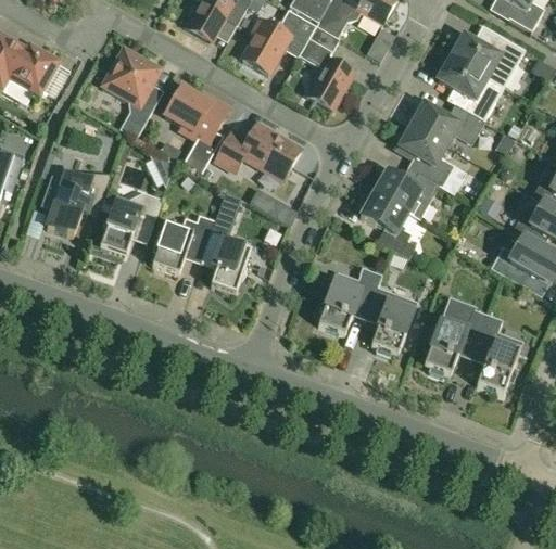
[(234,0),(232,2),(228,0),(202,0),(187,26),(212,40),(224,17),(236,24),(249,0),(234,0)]
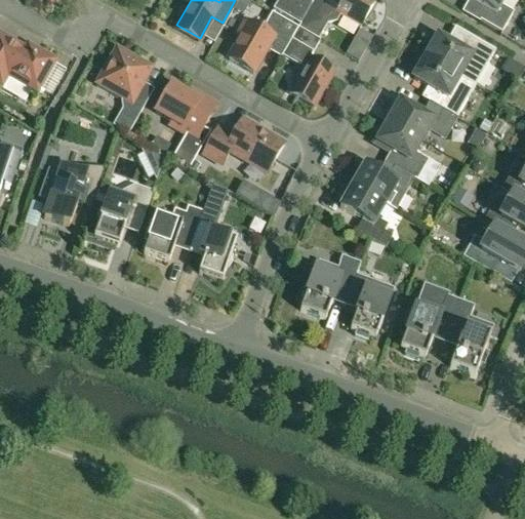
[(299,21),(311,0),(275,0),(273,4),(299,21)]
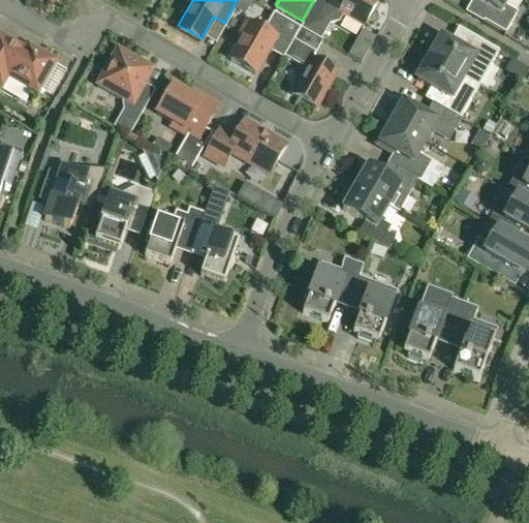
[(338,16),(341,9),(363,22),(375,0),(313,0),(302,21),(300,24),(319,34),(329,19),(338,16)]
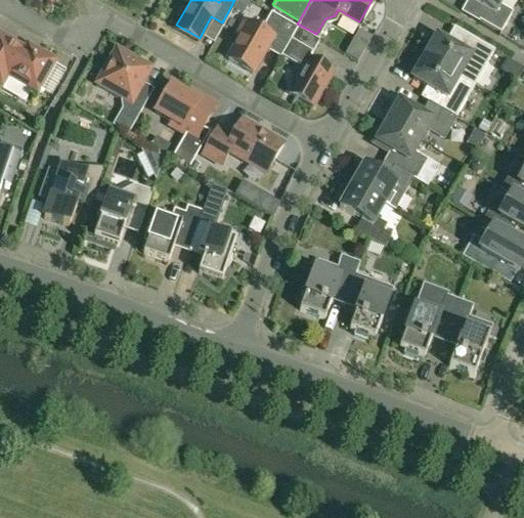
[(500,1),(500,0),(478,0),(486,4),(479,15),(500,28),(513,7),(500,1)]
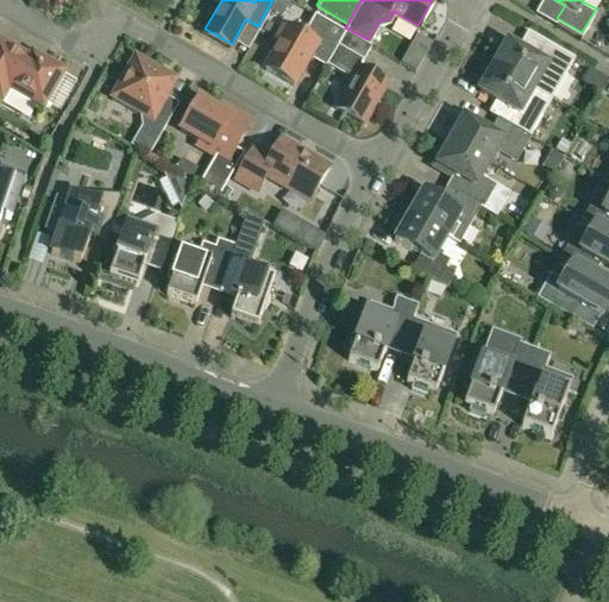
[(325,62),(327,60),(345,27),(314,10),(303,30),(284,19),(275,36),(278,38),(264,63),(294,80),(309,52),(325,62)]
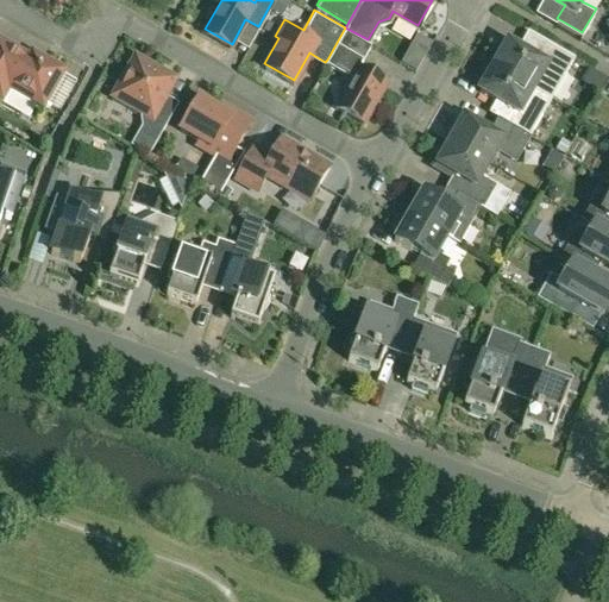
[(371,42),(368,39),(345,27),(327,60),(351,74),(336,104),(364,120),(388,79),(359,62),(371,42)]
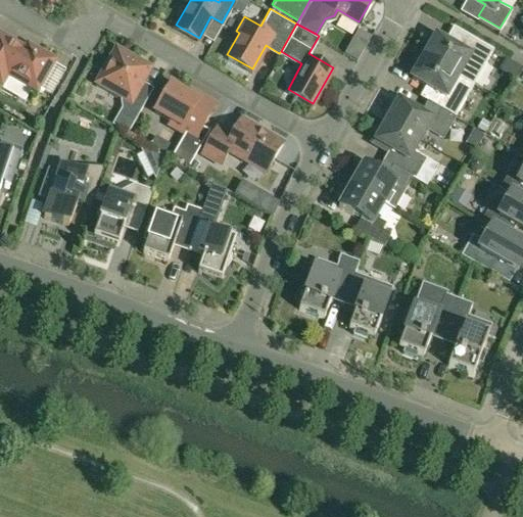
[(353,35),(366,41),(371,33),(359,26),(353,35)]
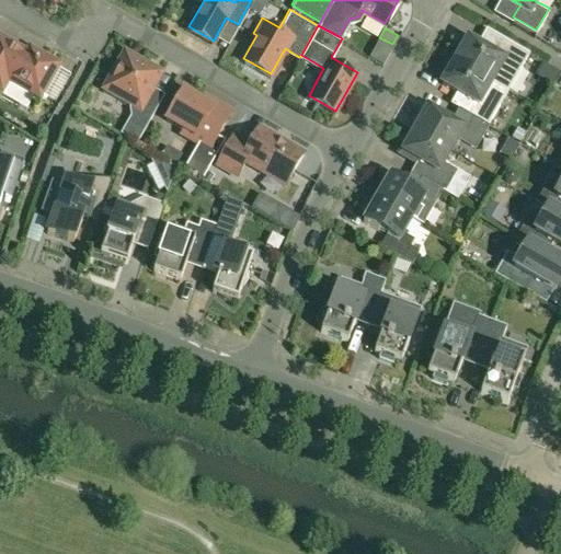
[(0,31),(0,85),(1,87),(27,102),(34,91),(39,93),(59,59),(42,49),(41,49),(39,49),(38,49),(37,49),(36,50),(36,52),(35,52),(0,31)]
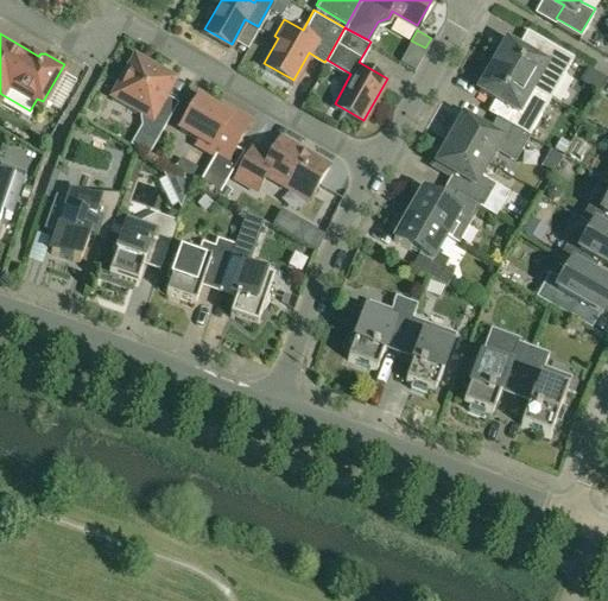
[(550,94),(557,82),(571,57),(545,42),(538,55),(507,37),(504,43),(500,43),(494,52),(495,58),(493,62),(550,94)]
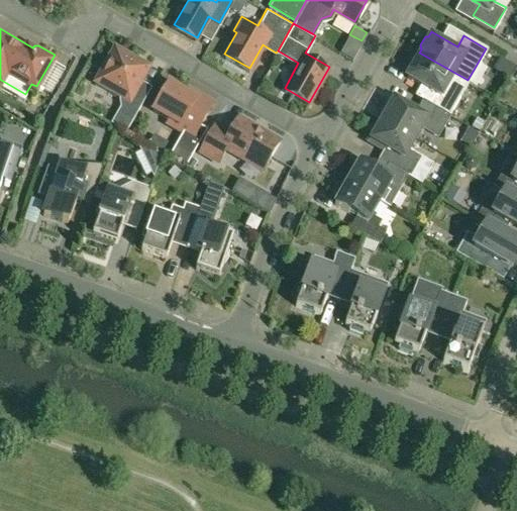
[(114,42),(94,78),(129,97),(122,110),(133,116),(144,95),(134,89),(149,63),(114,42)]
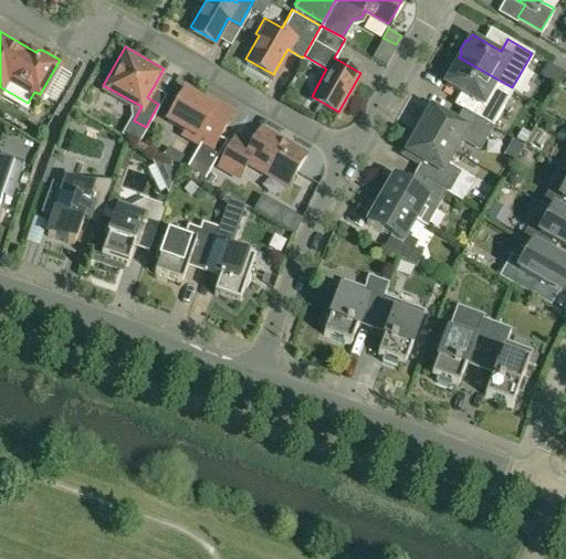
[(492,122),(512,87),(459,57),(457,61),(453,62),(448,71),(449,75),(446,81),(474,97),(468,108),(492,122)]
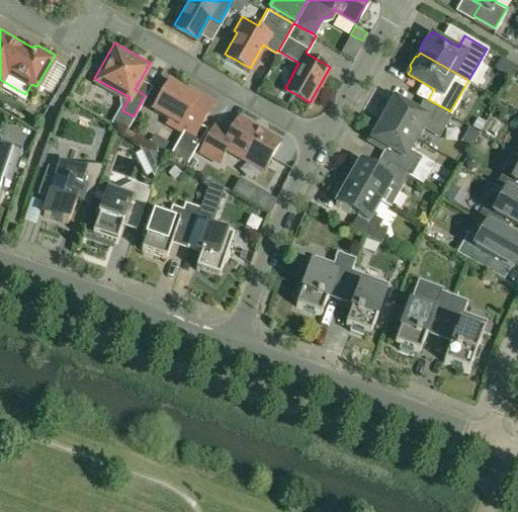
[(207,125),(200,121),(212,99),(195,89),(194,89),(193,89),(192,90),(191,91),(191,92),(169,79),(153,106),(170,115),(168,119),(183,129),(169,153),(186,163),(207,125)]
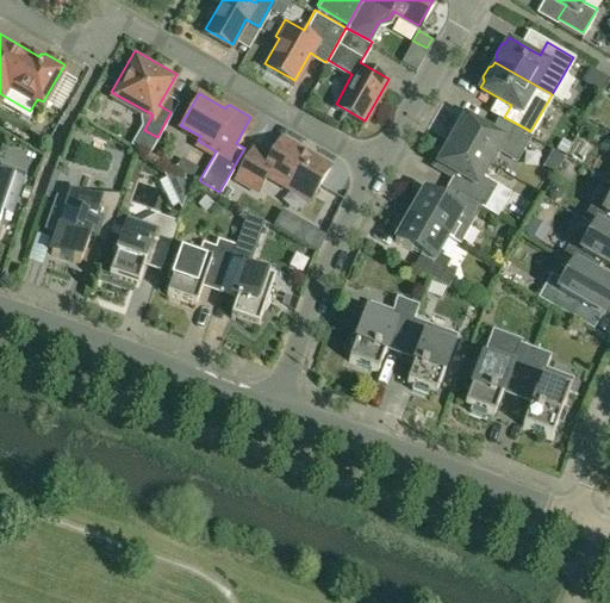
[(530,131),(504,117),(498,113),(490,126),(483,123),(484,119),(464,107),(454,124),(458,126),(452,136),(489,157),(495,147),(499,147),(516,155),(530,131)]
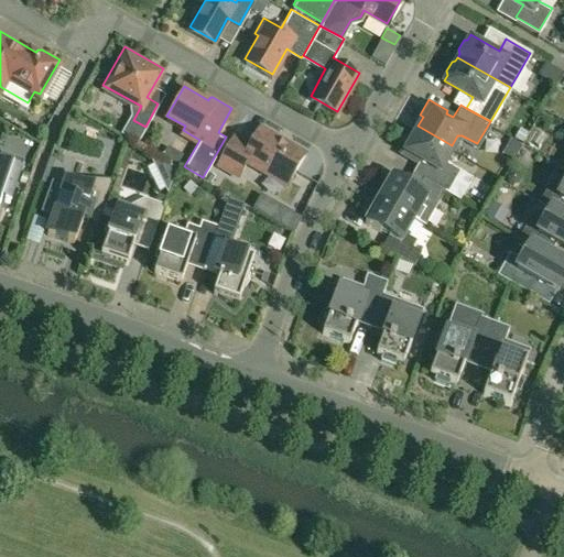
[(247,157),(286,181),(305,150),(286,140),(285,142),(275,135),(277,134),(260,124),(249,143),(234,134),(218,161),(238,173),(247,157)]
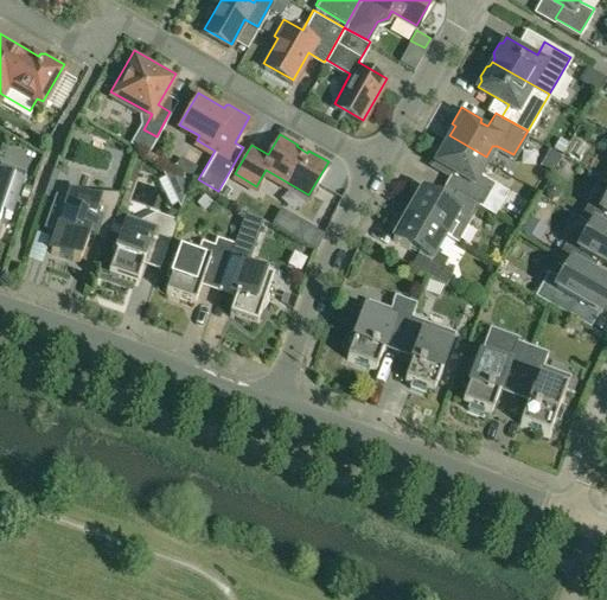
[(480,166),(486,157),(449,135),(443,146),(441,145),(432,160),(451,172),(453,168),(461,173),(453,186),(455,189),(478,202),(481,203),(494,179),(481,172),(480,166)]
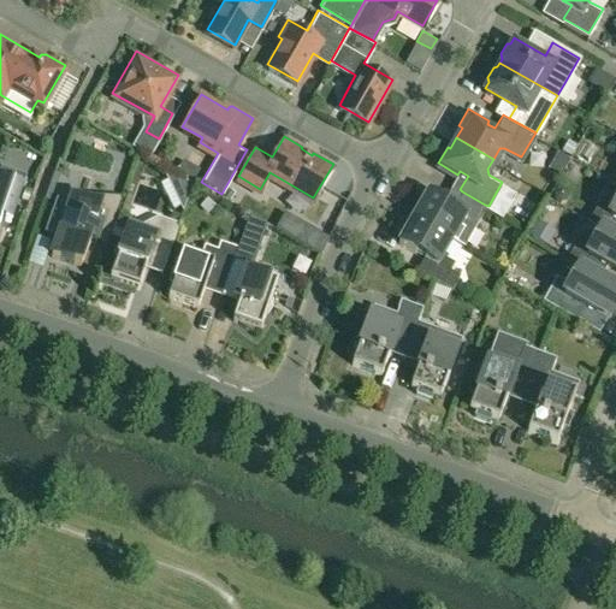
[(576,142),(568,137),(562,148),(570,153),(576,142)]
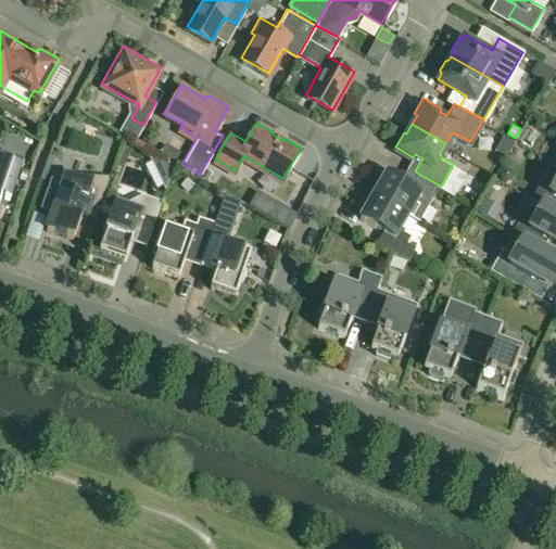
[(49,151),(40,176),(46,177),(54,153),(49,151)]
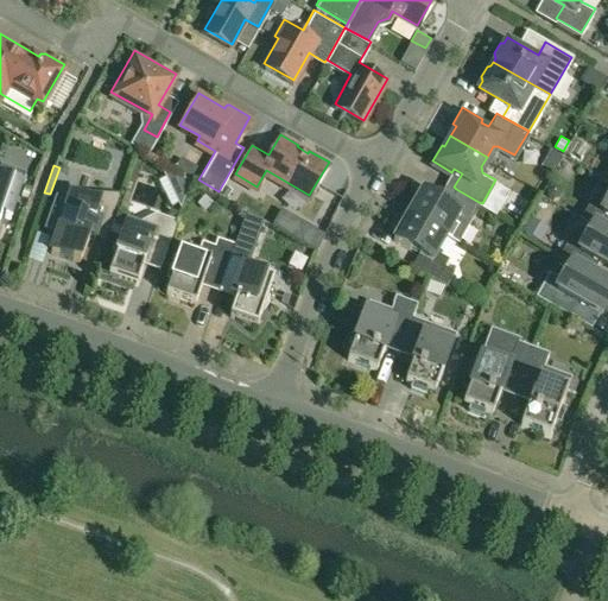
[(21,178),(0,170),(0,212),(0,210),(10,214),(21,178)]
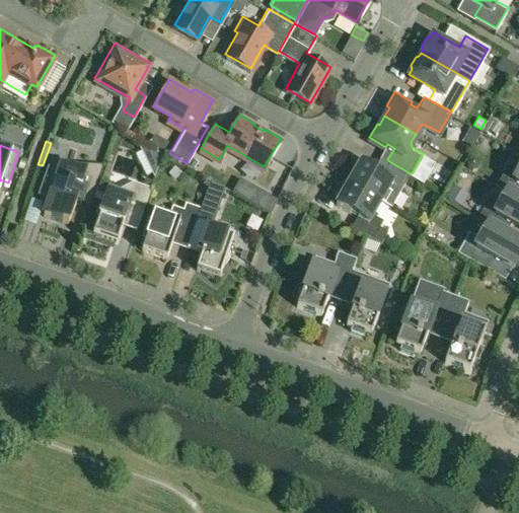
[(470,165),(475,164),(478,160),(477,156),(473,153),(468,154),(465,158),(466,163),(470,165)]
